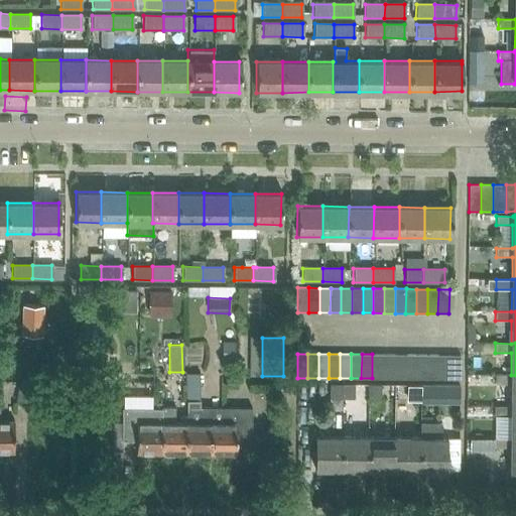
[(383,378),(383,354),(372,354),(372,378),(383,378)]
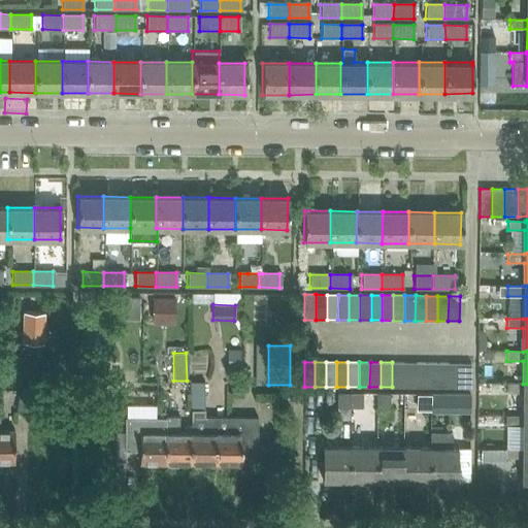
[(402,387),(402,362),(392,362),(392,387),(402,387)]
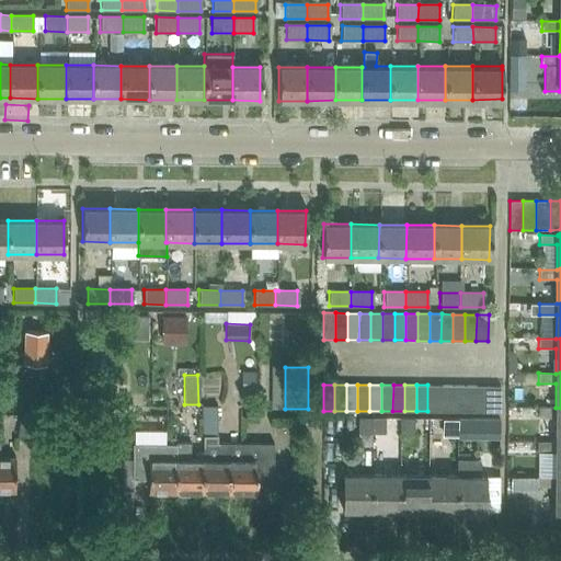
[(439,411),(439,385),(427,385),(427,411),(439,411)]
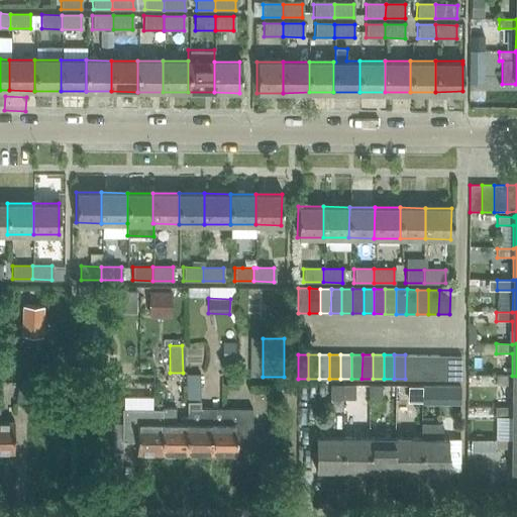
[(416,379),(416,354),(405,354),(405,379),(416,379)]
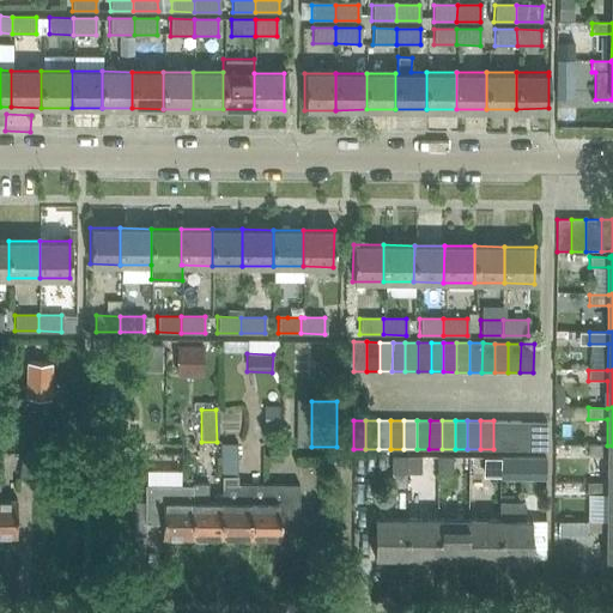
[(505,449),(505,420),(493,420),(493,449),(505,449)]
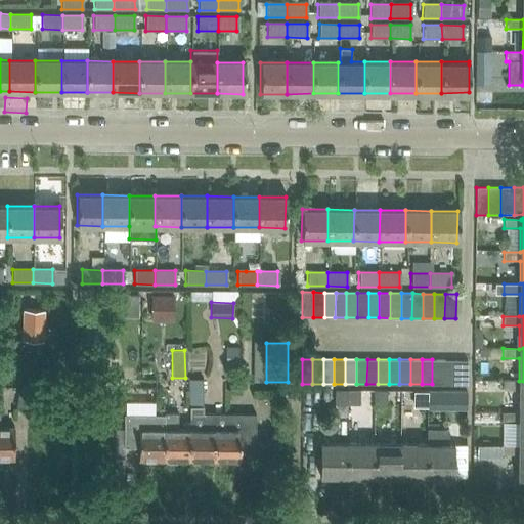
[(443,384),(443,359),(432,359),(432,384),(443,384)]
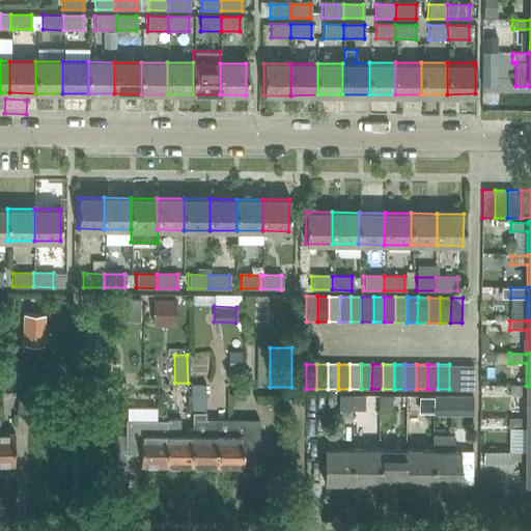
[(460,389),(460,364),(449,364),(449,389),(460,389)]
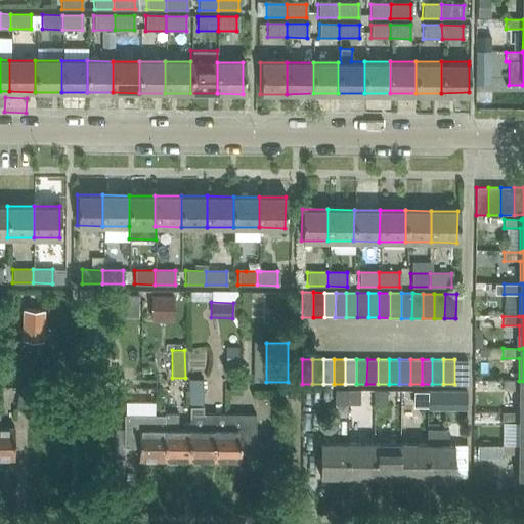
[(466,384),(466,359),(454,359),(454,384),(466,384)]
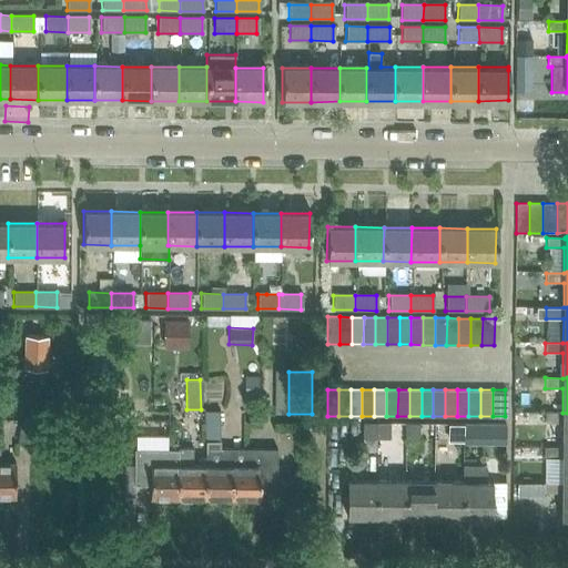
[(205,438),(221,437),(221,411),(205,411),(205,438)]
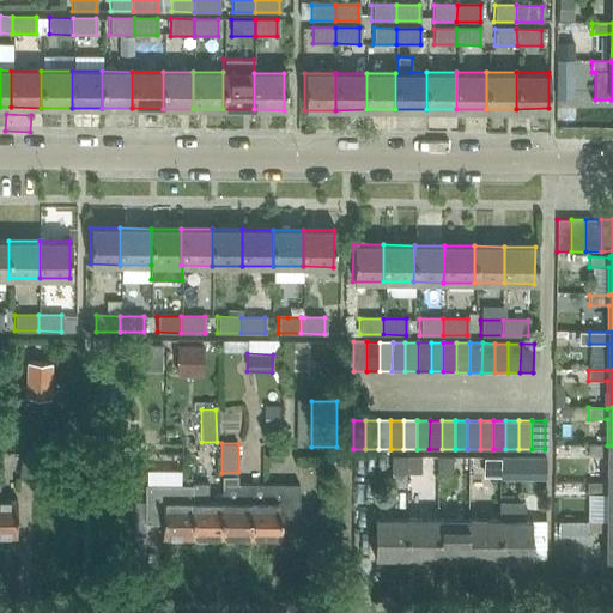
[(612,445),(607,445),(588,445),(588,456),(607,456),(607,484),(612,483),(612,445)]
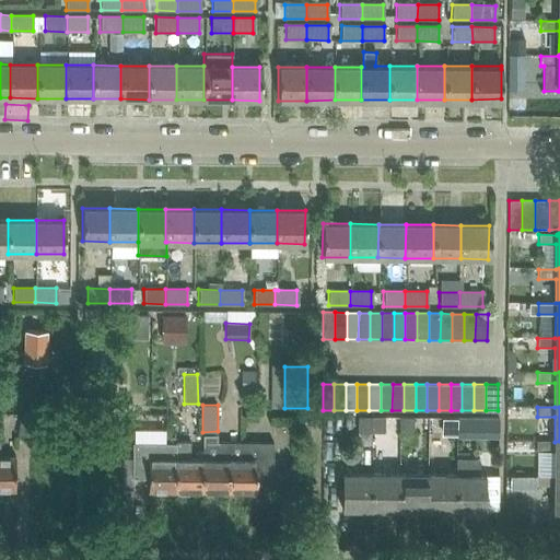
[(21,415),(16,438),(28,440),(33,417),(21,415)]
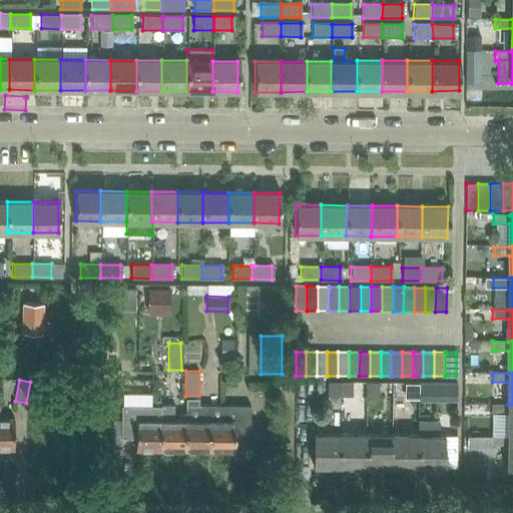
[(340,396),(340,382),(328,382),(328,396),(340,396)]
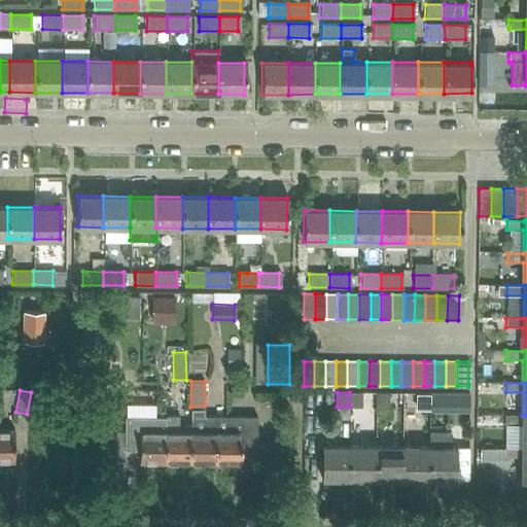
[(361,407),(361,392),(349,392),(349,407),(361,407)]
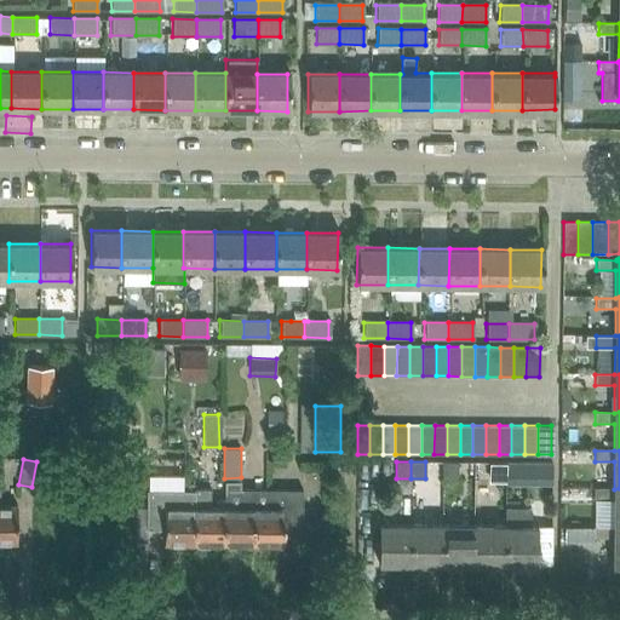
[(458,480),(458,463),(442,463),(442,480),(458,480)]
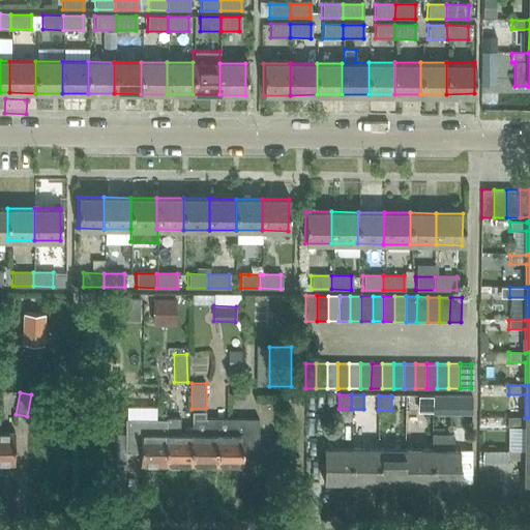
[(432,410),(432,395),(419,395),(419,410),(432,410)]
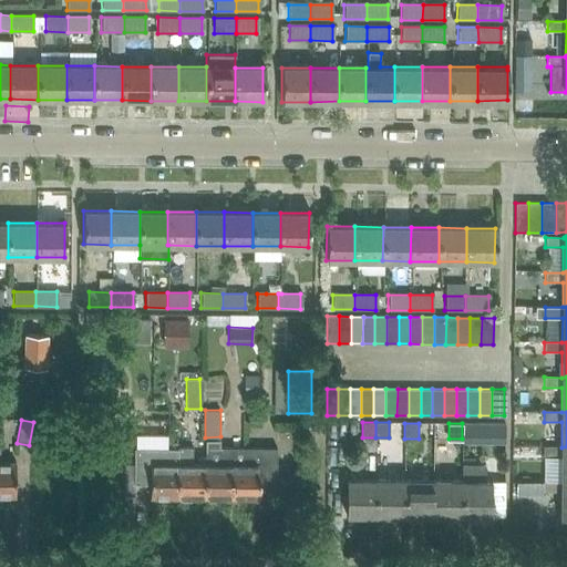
[(475,440),(475,424),(462,423),(462,439),(475,440)]
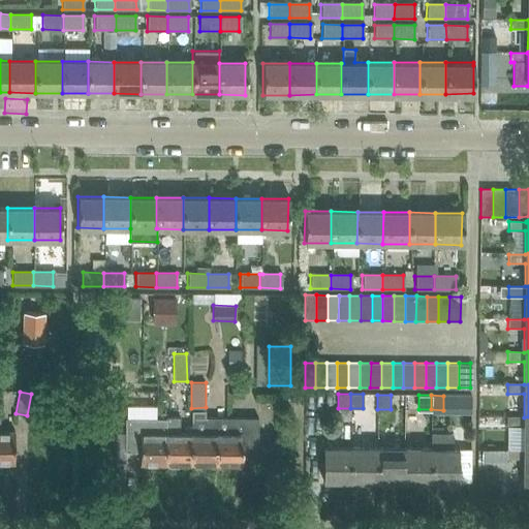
[(528,416),(524,417),(506,417),(506,427),(524,428),(523,449),(528,449),(528,416)]
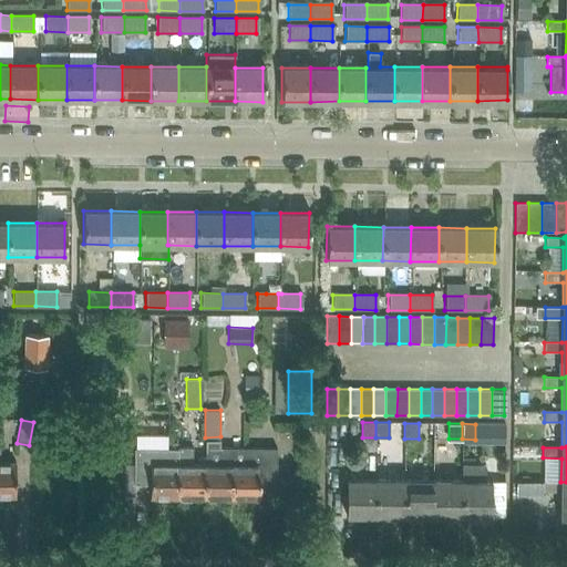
[(206,498),(206,464),(193,464),(194,447),(178,447),(178,449),(178,498),(206,498)]
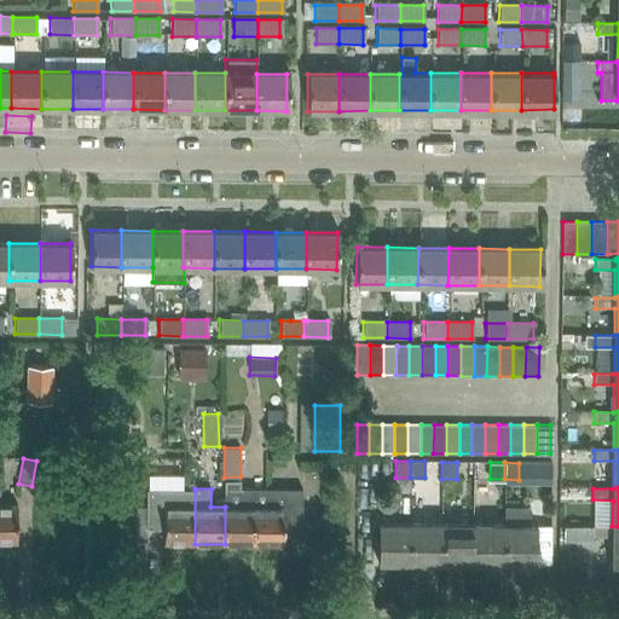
[(254,491),(254,490),(225,489),(225,507),(225,544),(254,544),(254,491)]
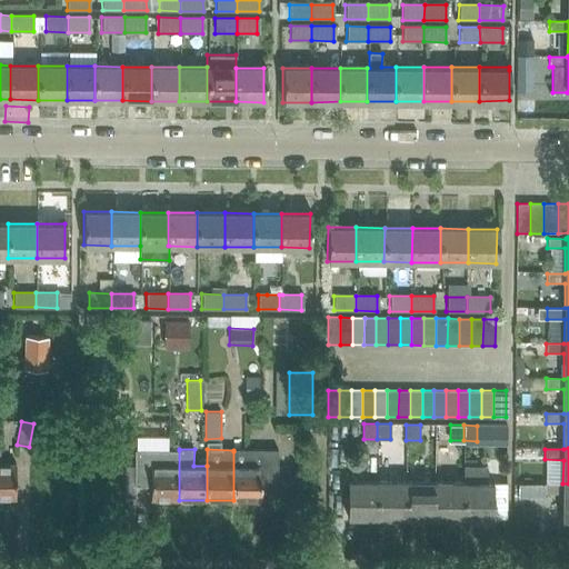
[(151,499),(179,500),(179,450),(136,450),(136,486),(151,486),(151,499)]
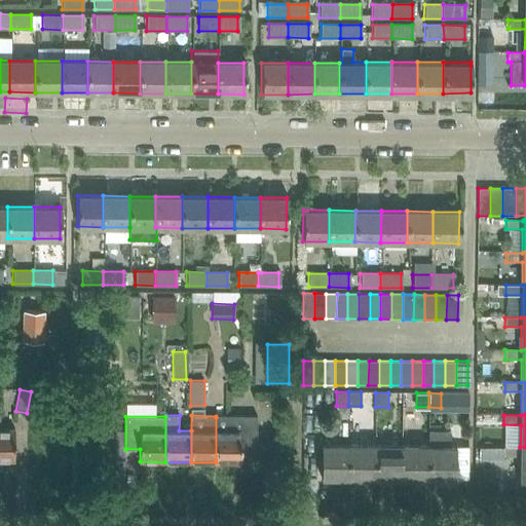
[(216,417),(216,462),(241,462),(241,450),(257,450),(257,416),(216,416),(216,417)]
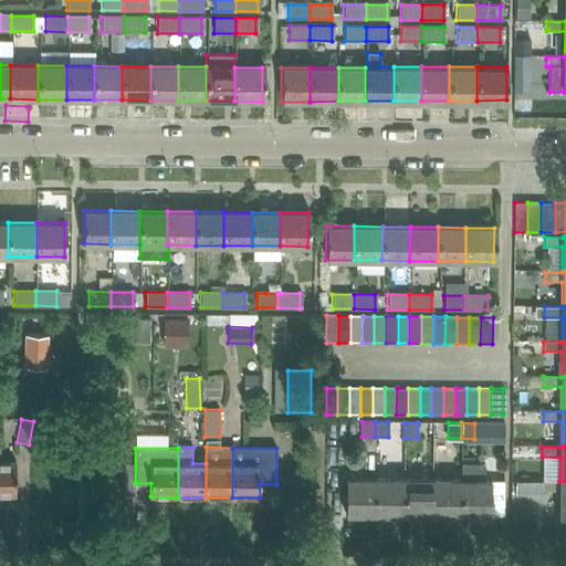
[(0,494),(16,495),(17,462),(1,461),(0,450),(0,494)]
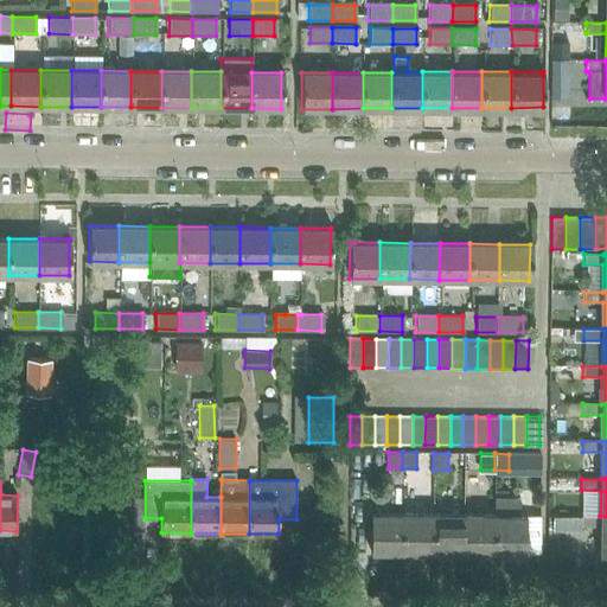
[(525,516),(519,516),(519,498),(494,498),(494,516),(493,554),(525,554),(525,516)]
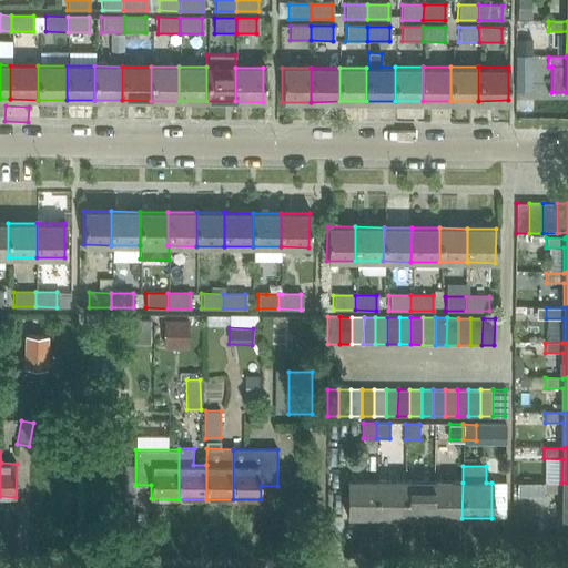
[(376,517),(376,480),(346,480),(346,517),(376,517)]
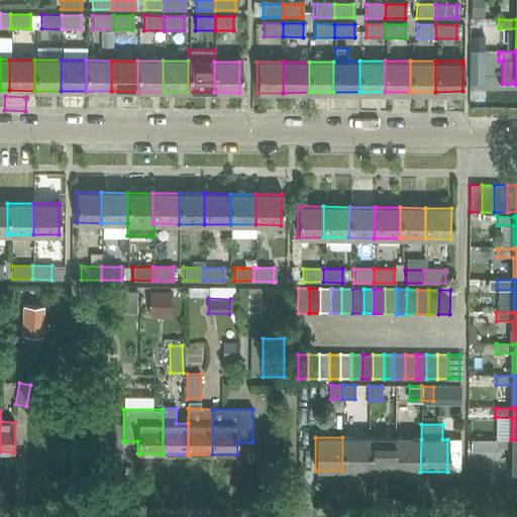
[(368,471),(369,438),(342,437),(342,471),(368,471)]
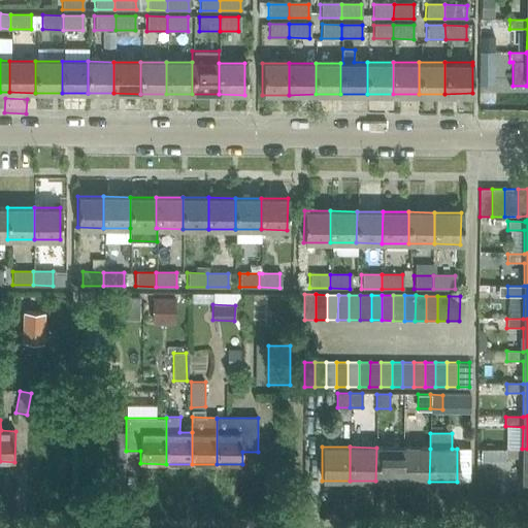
[(403,482),(403,448),(376,448),(375,481),(403,482)]
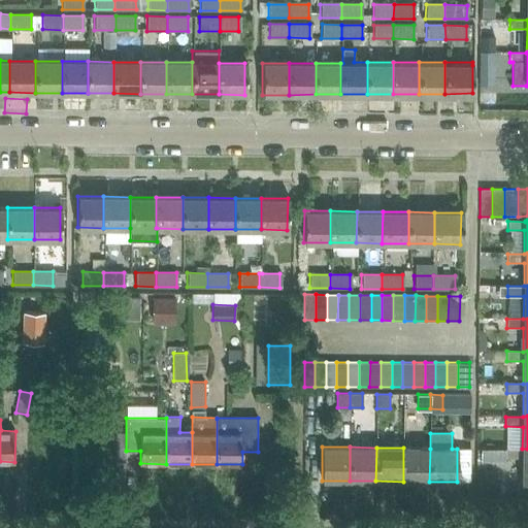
[(430,449),(403,448),(403,482),(429,482),(430,449)]
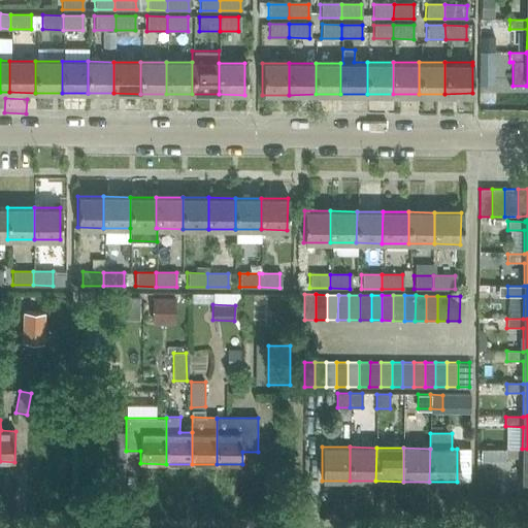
[(527,449),(522,449),(505,449),(505,459),(522,459),(522,482),(527,482),(527,449)]
